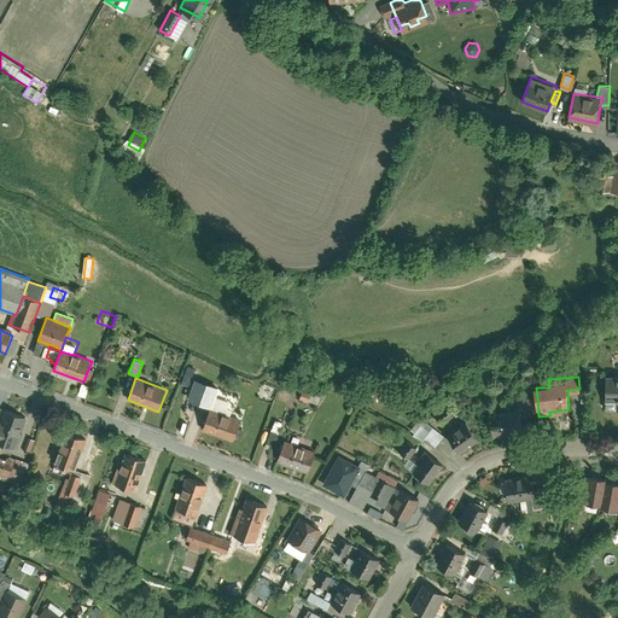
[(617,379),(606,379),(606,402),(617,402),(617,410),(617,379)]
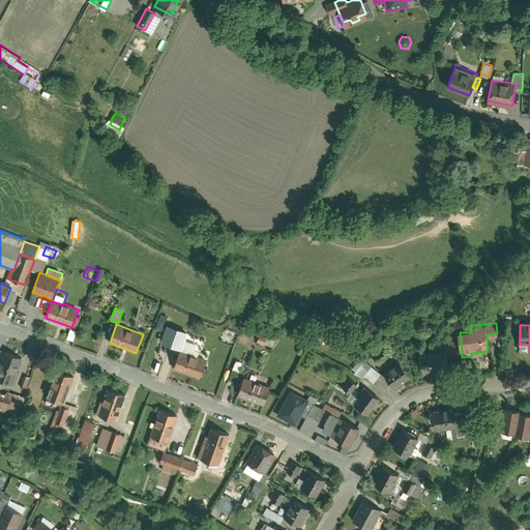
[(79,331),(71,329),(67,339),(75,342),(79,331)]
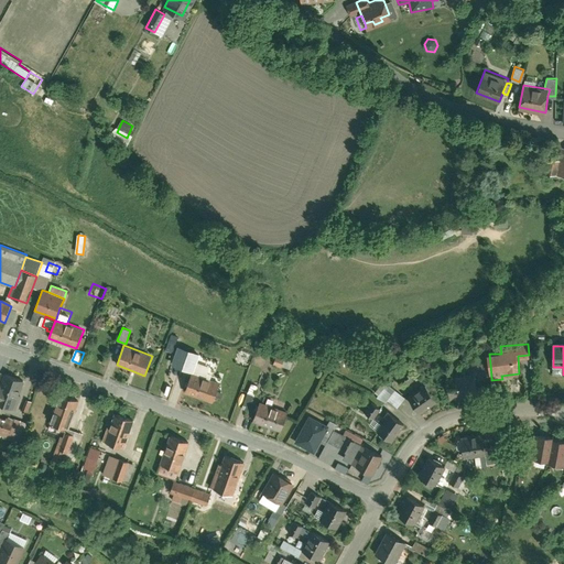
[(181,366),(194,370),(199,355),(187,350),(181,366)]
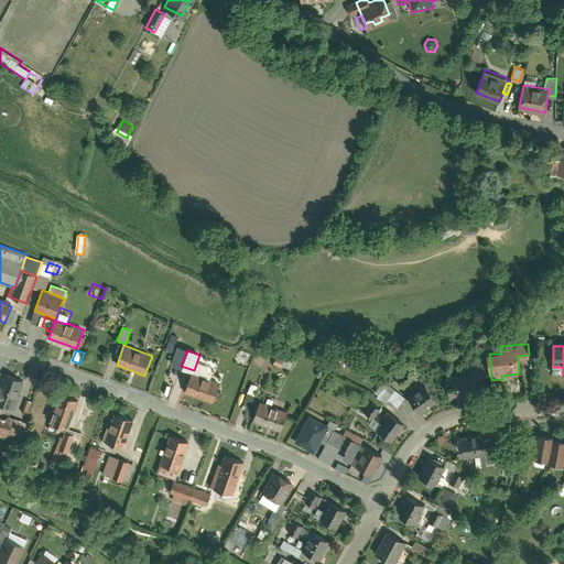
[(274,364),(290,370),(293,361),(278,356),(274,364)]
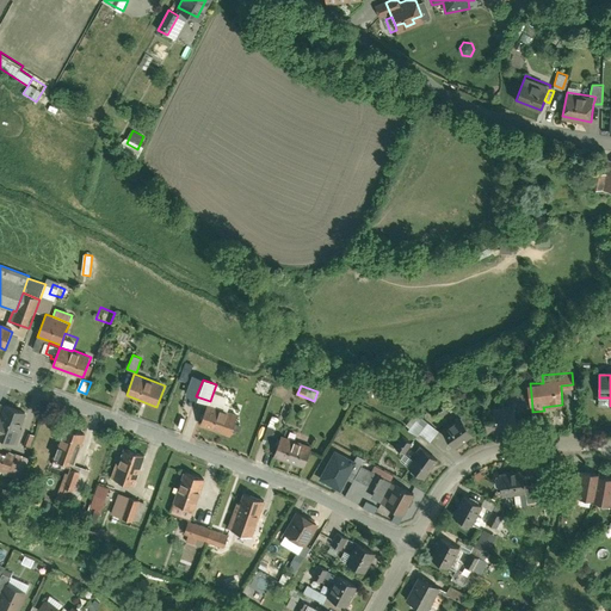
[(532,409),(531,394),(508,396),(510,408),(514,408),(514,412),(532,409)]
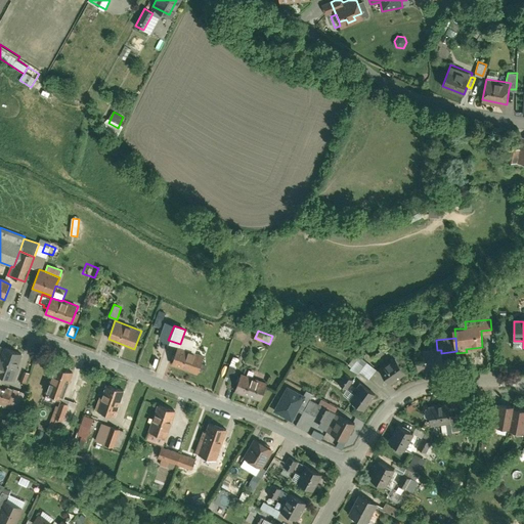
[(178,346),(172,364),(198,374),(205,355),(189,350),(181,347),(178,346)]
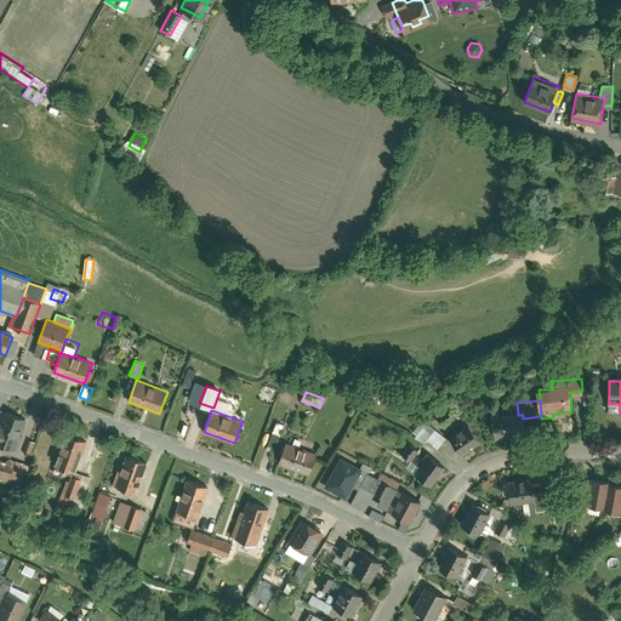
[(0,444),(15,450),(27,420),(5,411),(0,423),(0,422),(0,444)]
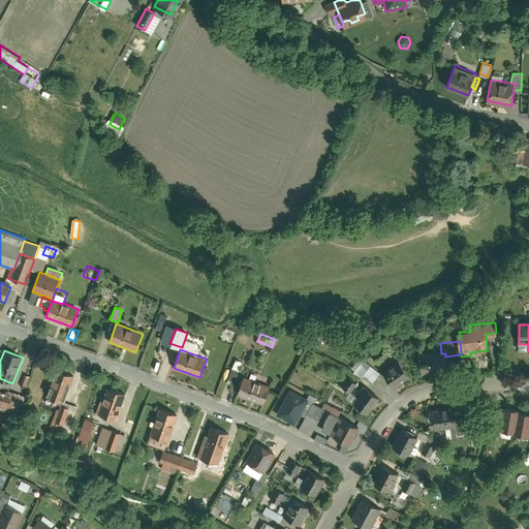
[(418,356),(422,376),(447,372),(445,356),(445,353),(441,353),(418,356)]
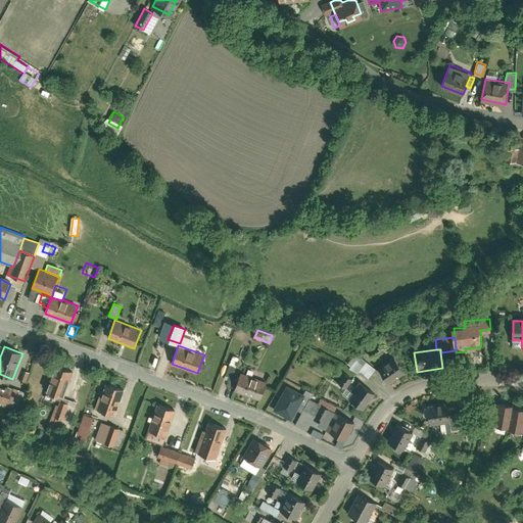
[(348,365),(368,379),(377,368),(357,353),(348,365)]
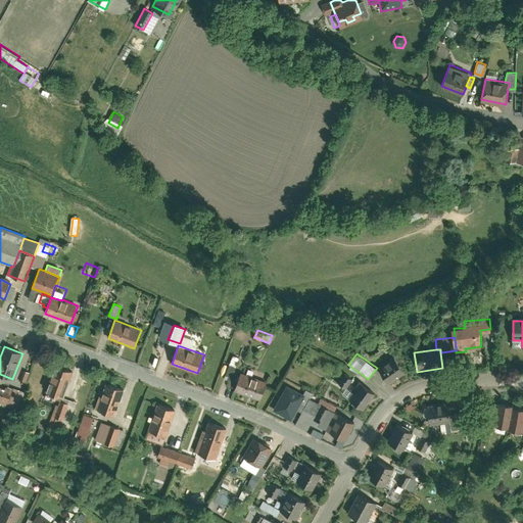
[(241,360),(233,357),(224,378),(233,382),(241,360)]
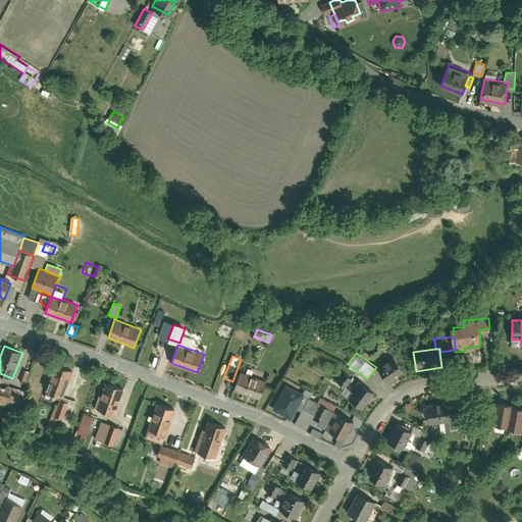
[(378,369),(387,381),(404,370),(394,356),(383,362),(385,364),(378,369)]
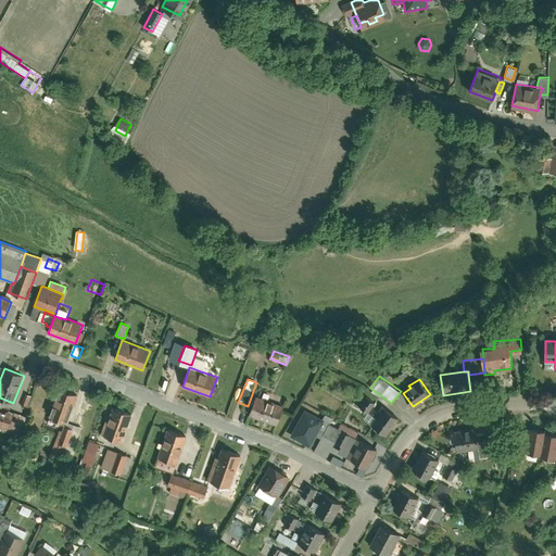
[(78,394),(59,388),(49,416),(50,416),(66,421),(67,422),(78,394)]
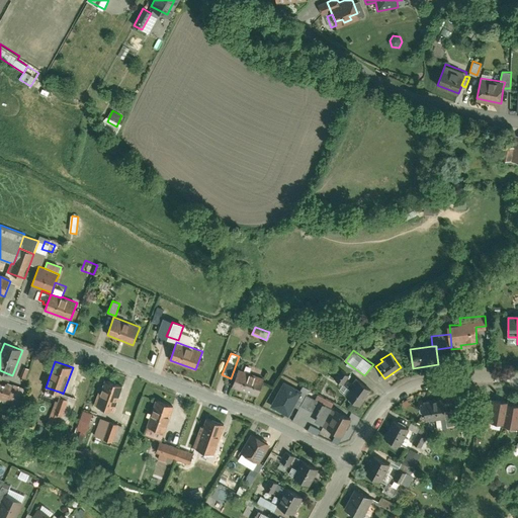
[(240,368),(233,386),(258,396),(265,377),(261,376),(262,373),(251,369),(250,372),(240,368)]
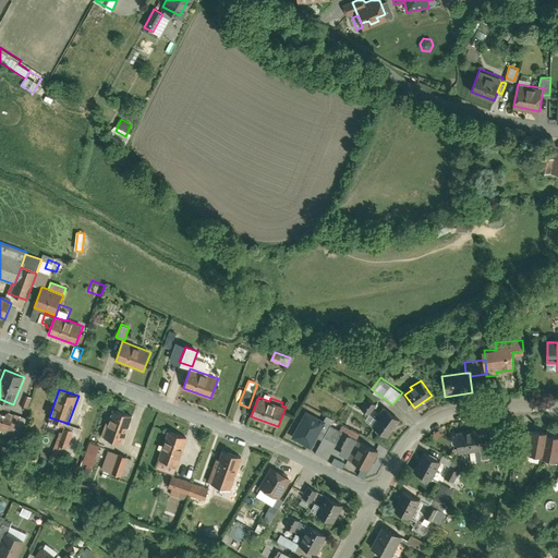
[(376,404),(367,399),(361,409),(370,414),(376,404)]
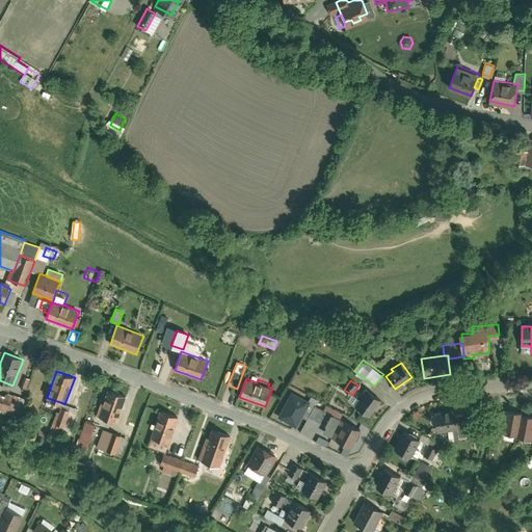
[(127,396),(108,389),(103,403),(101,402),(97,416),(117,423),(127,396)]
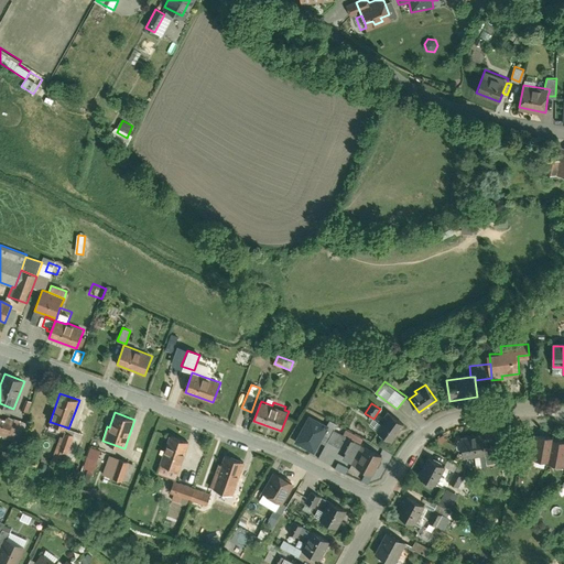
[(369,427),(392,443),(404,425),(389,415),(382,426),(373,421),(369,427)]
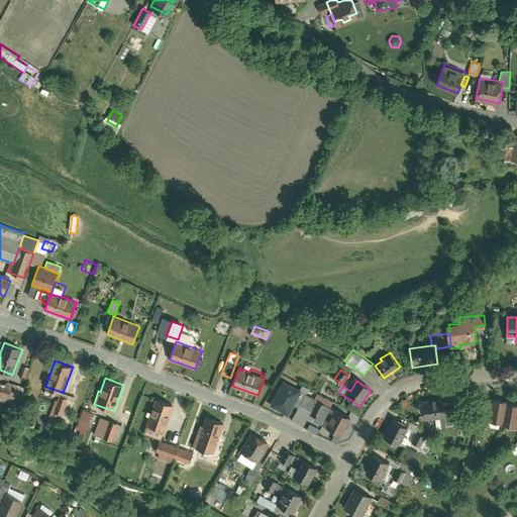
[(284,382),(271,406),(287,415),(296,399),(301,391),(299,391),(284,382)]
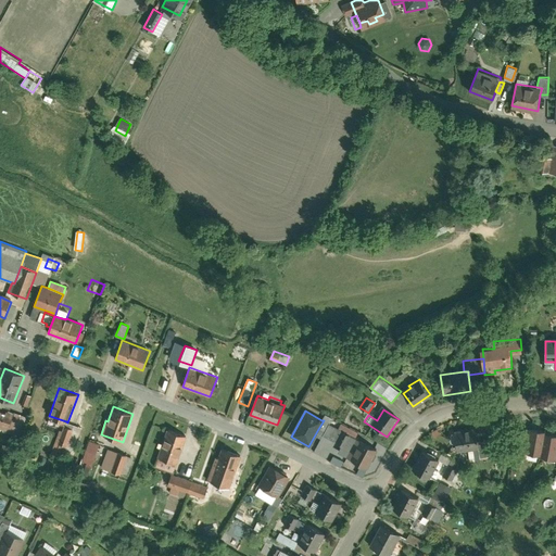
[(12,417),(0,412),(0,424),(8,427),(12,417)]
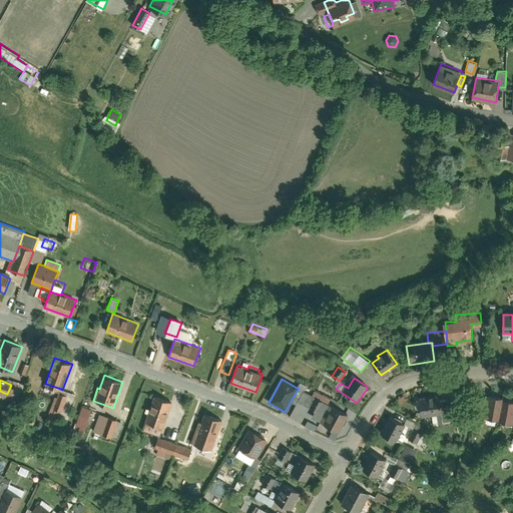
[(13,380),(11,385),(7,394),(0,391),(0,396),(17,403),(25,385),(13,380)]
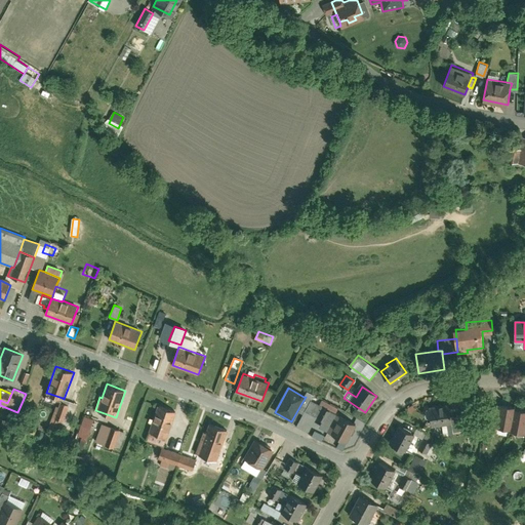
[(306,397),(300,405),(307,409),(311,402),(314,396),(307,392),(304,397),(306,397)]
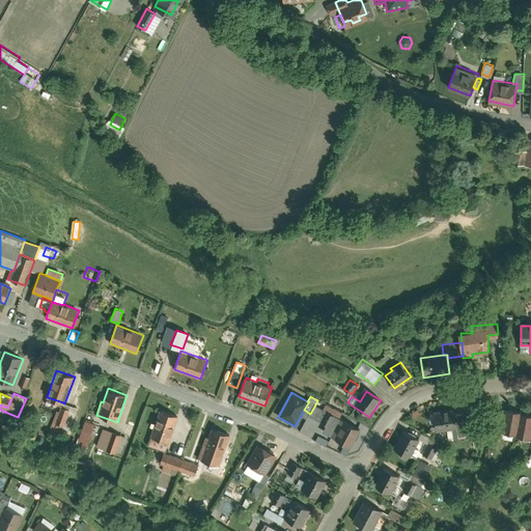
[(62,407),(63,402),(48,397),(45,407),(60,412),(62,407)]
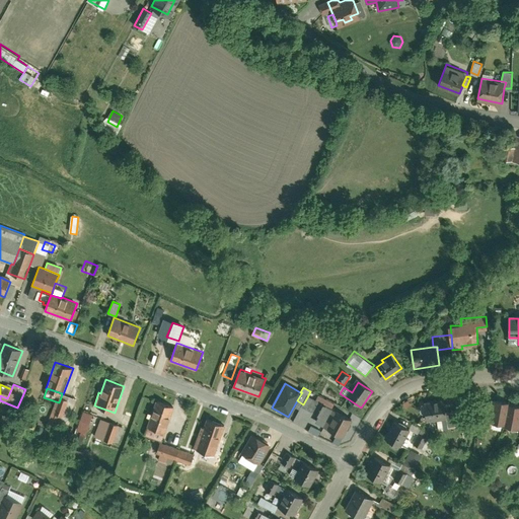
[(318,395),(315,401),(330,410),(334,404),(318,395)]
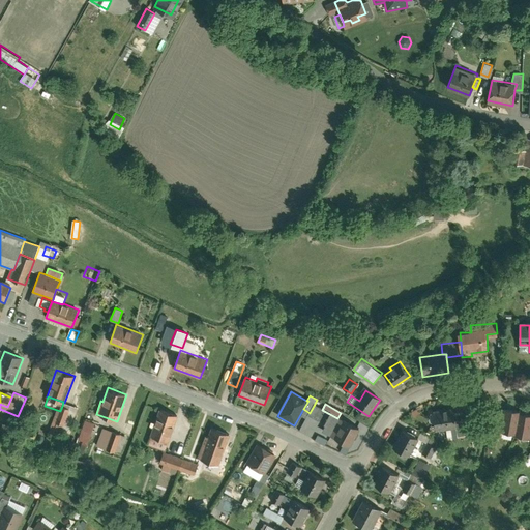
[(64,407),(62,406),(60,411),(59,414),(56,422),(63,424),(64,425),(69,409),(64,407)]
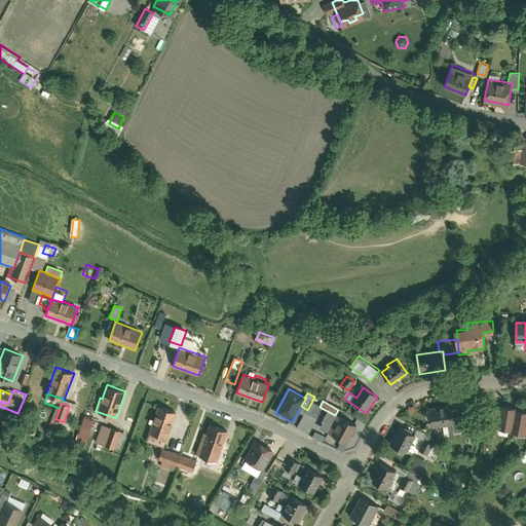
[(306,413),(331,426),(337,416),(335,415),(320,407),(311,403),(307,410),(306,413)]
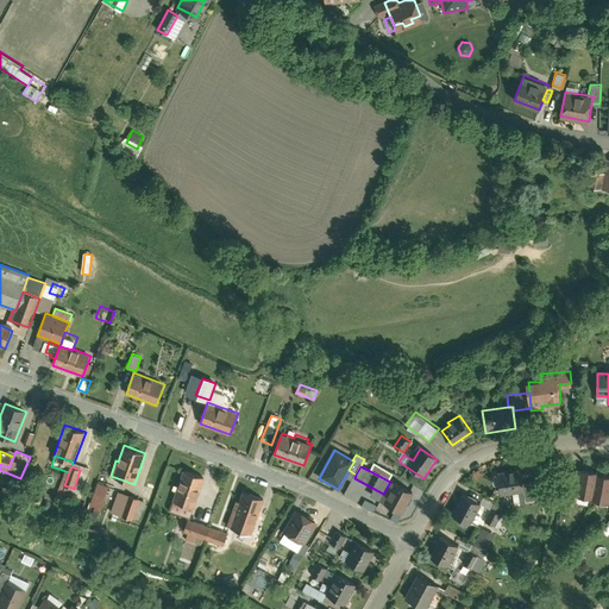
[(206,477),(183,469),(171,503),(194,510),(206,477)]
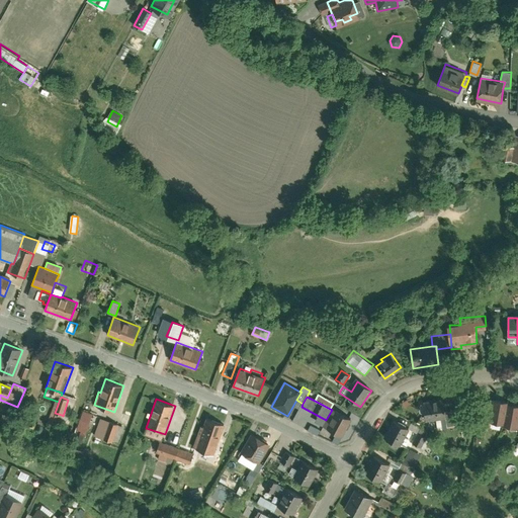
[(72,401),(68,400),(63,416),(60,424),(67,426),(75,402),(72,401)]
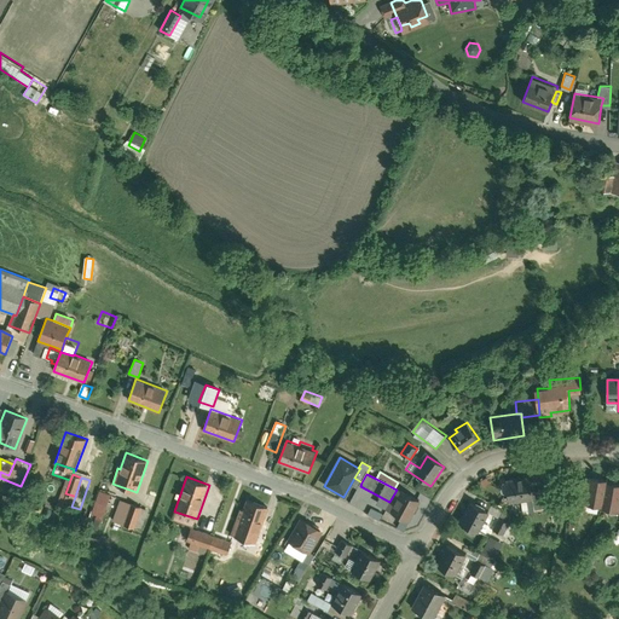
[(531,479),(508,480),(509,503),(533,501),(532,493),(531,479)]
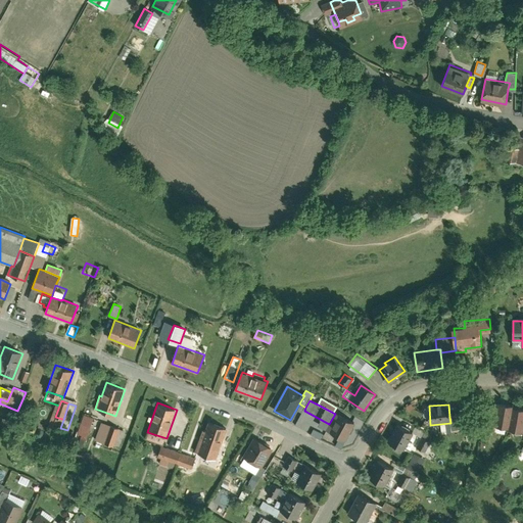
[(500,405),(495,427),(509,429),(513,410),(513,408),(500,405)]
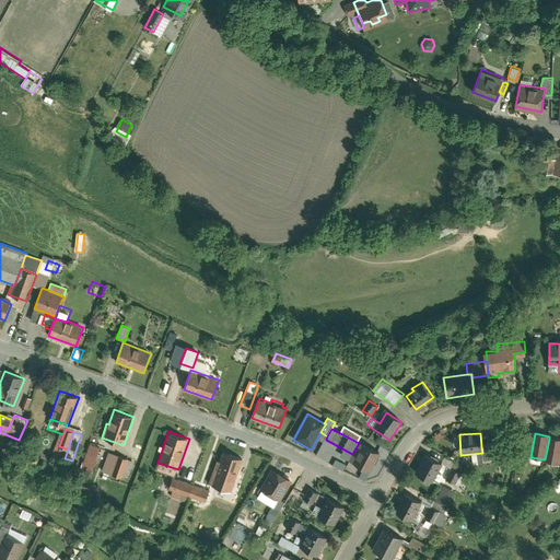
[(59,446),(62,438),(59,436),(53,454),(63,458),(67,448),(59,446)]
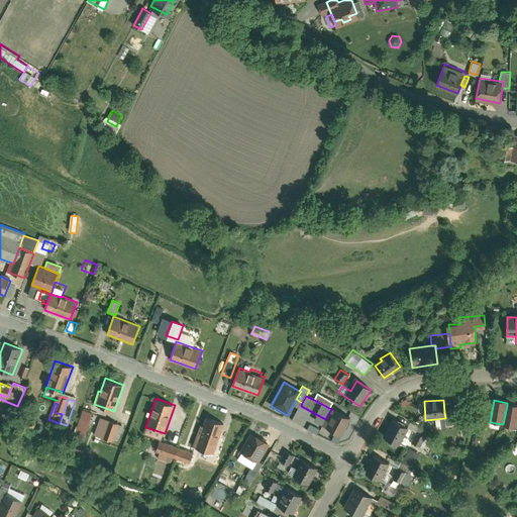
[(503,424),(503,427),(516,429),(516,425),(516,406),(507,405),(503,424)]
